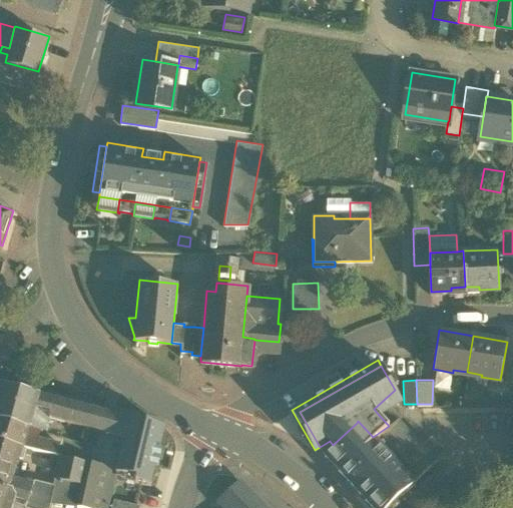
[(1,383),(0,386),(0,417),(29,426),(34,406),(38,393),(1,383)]
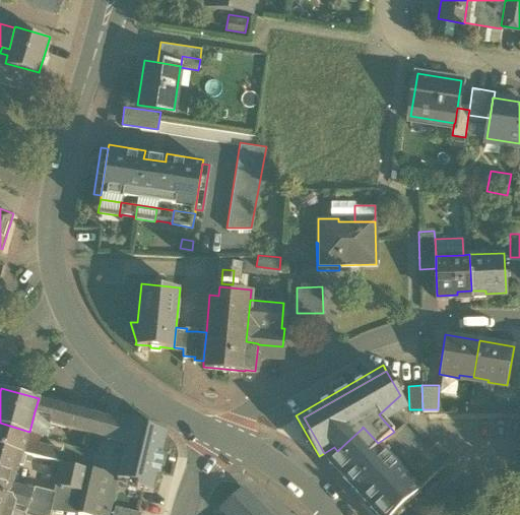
[(406,405),(400,395),(379,414),(383,420),(406,405)]
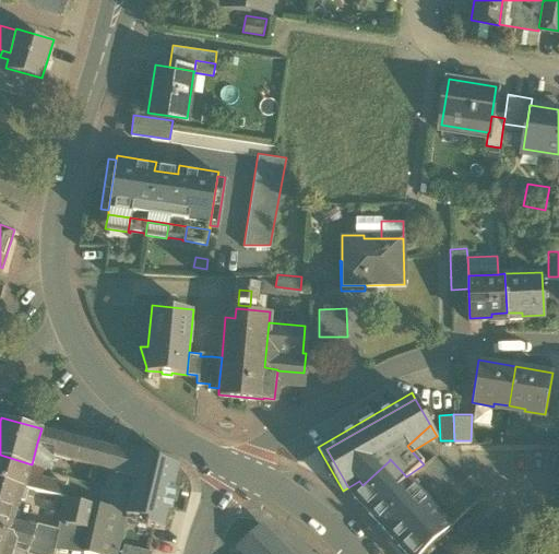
[(52,454),(105,468),(109,447),(42,428),(37,443),(54,447),(52,454)]
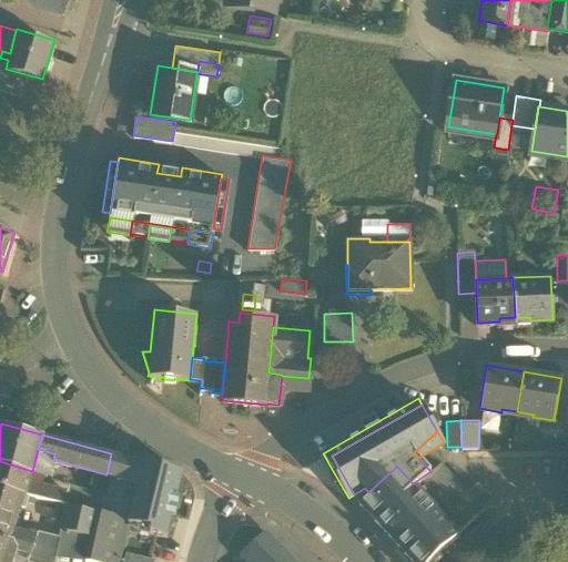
[(49,476),(53,460),(54,453),(38,449),(32,471),(49,476)]
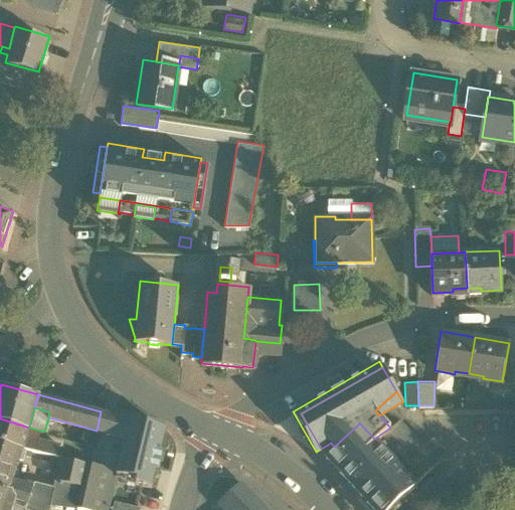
[(97,431),(108,433),(113,414),(101,411),(97,431)]
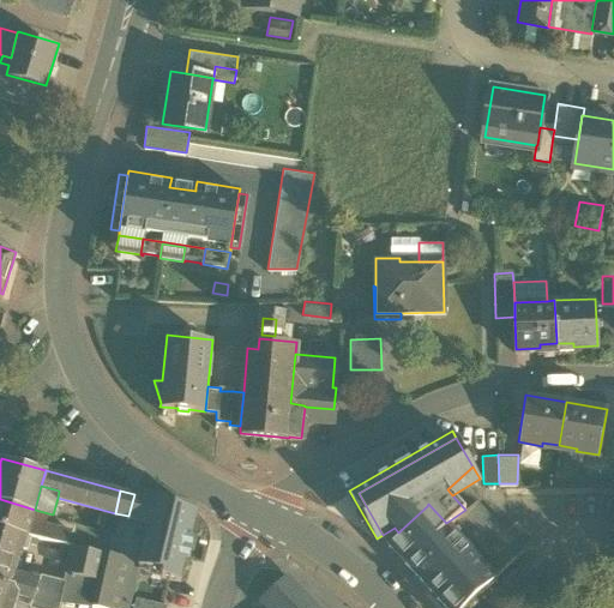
[(155,499),(134,494),(128,516),(149,522),(155,499)]
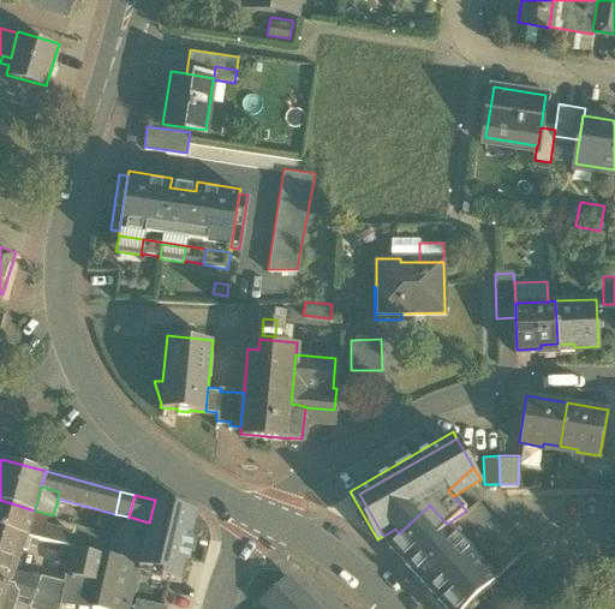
[(30,525),(35,511),(0,500),(0,526),(27,533),(28,533),(30,525)]
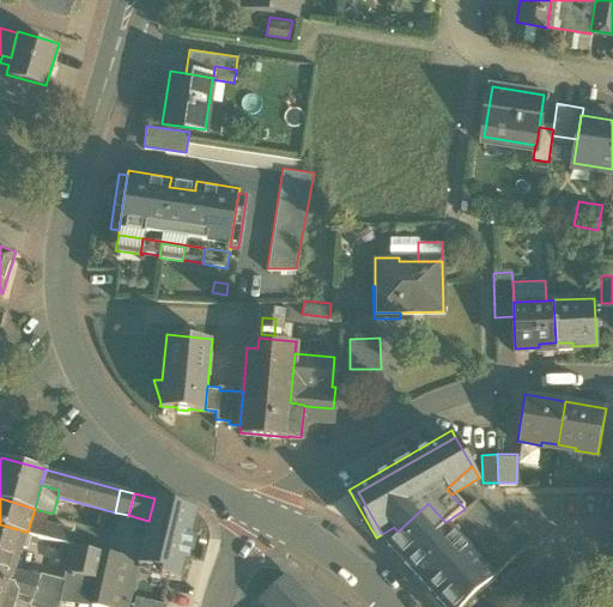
[(187,547),(188,544),(189,536),(196,508),(155,498),(149,521),(139,558),(138,564),(162,570),(161,574),(180,578),(184,554),(187,547)]
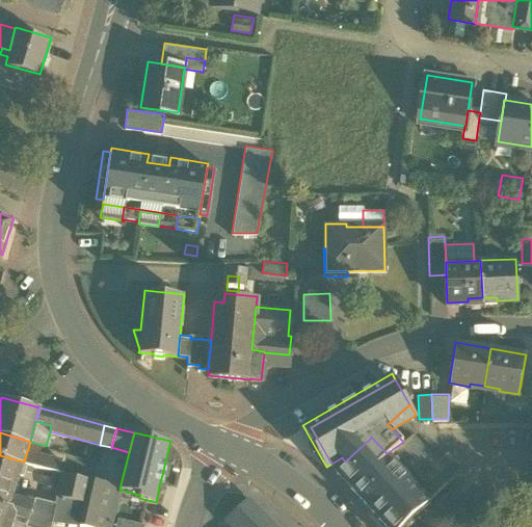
[(403,442),(387,453),(428,499),(451,477),(413,435),(403,442)]
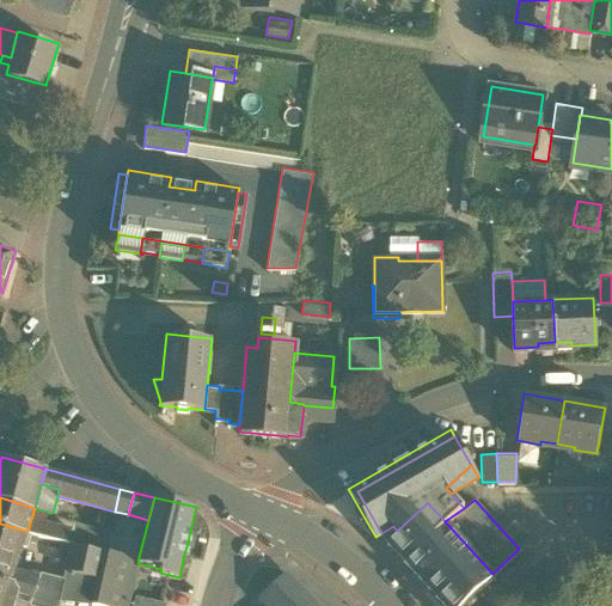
[(459,605),(494,575),(493,574),(445,521),(427,502),(426,505),(397,531),(390,537),(386,540),(446,605),(459,605)]
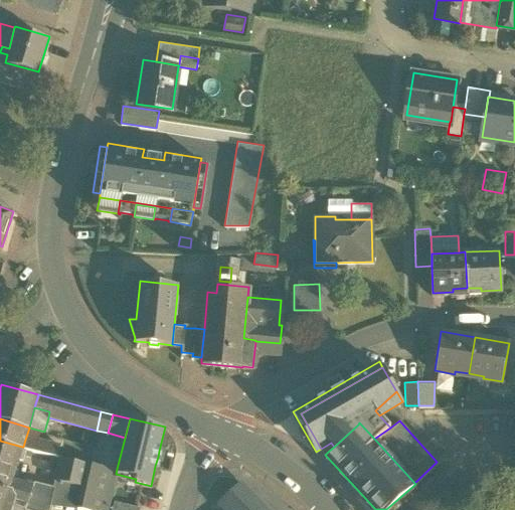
[(23,447),(56,455),(59,443),(38,438),(36,443),(25,440),(23,447)]
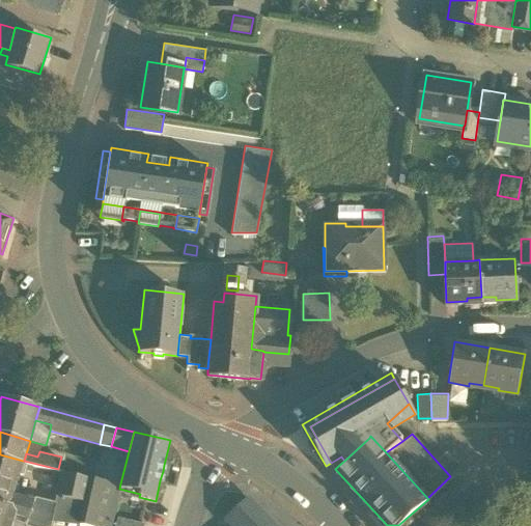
[(0,454),(0,467),(19,472),(23,461),(0,454)]
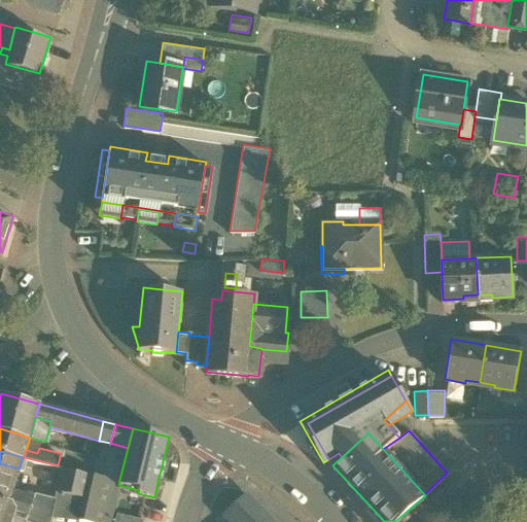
[(13,486),(19,468),(0,463),(0,498),(9,501),(13,486)]
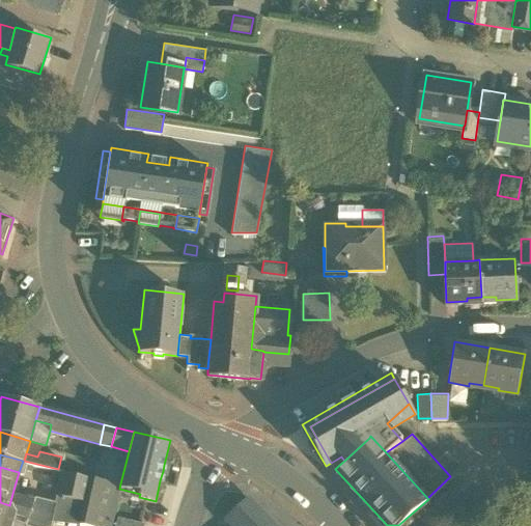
[(80,521),(103,525),(111,525),(119,489),(120,483),(61,470),(57,494),(85,500),(80,521)]
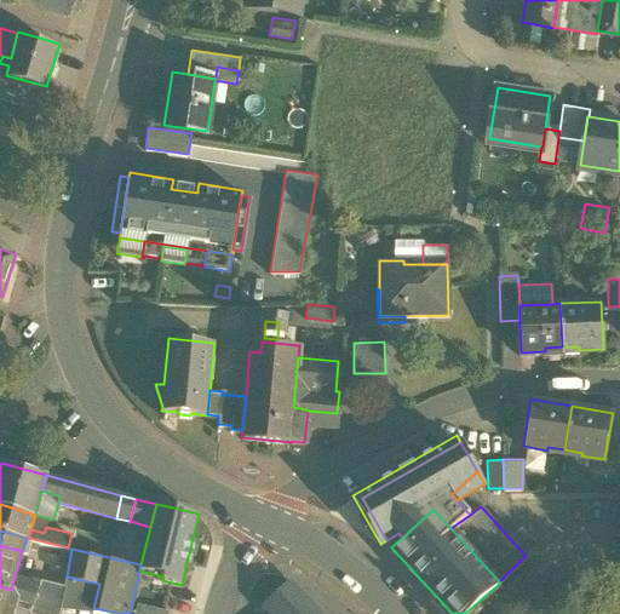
[(22,592),(38,596),(41,578),(16,572),(11,590),(22,592)]
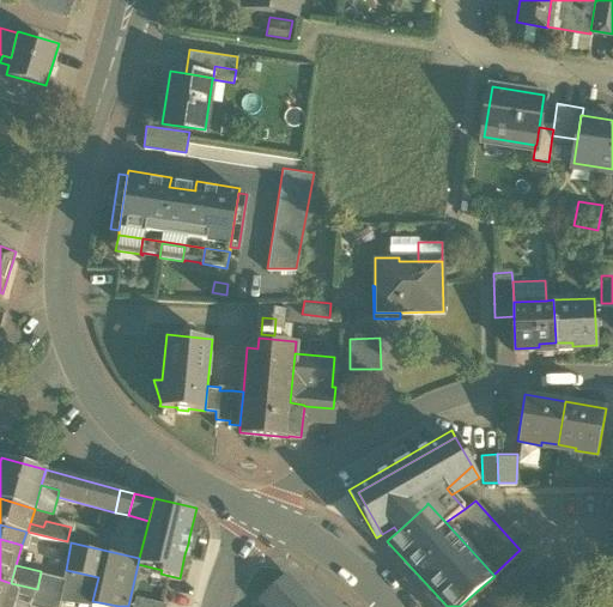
[(65,577),(62,594),(79,598),(92,601),(98,577),(66,570),(65,576),(65,577)]
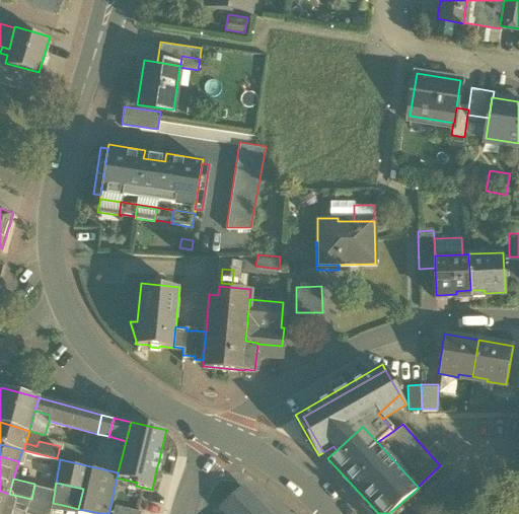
[(34,484),(31,499),(53,503),(55,489),(55,488),(34,484)]
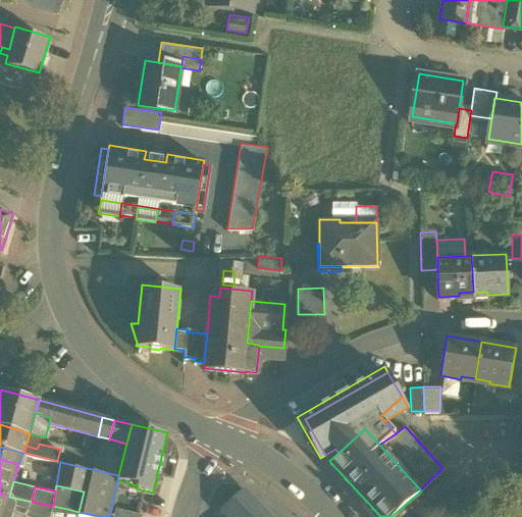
[(263,516),(261,515),(266,511),(243,487),(221,508),(229,516),(263,516)]
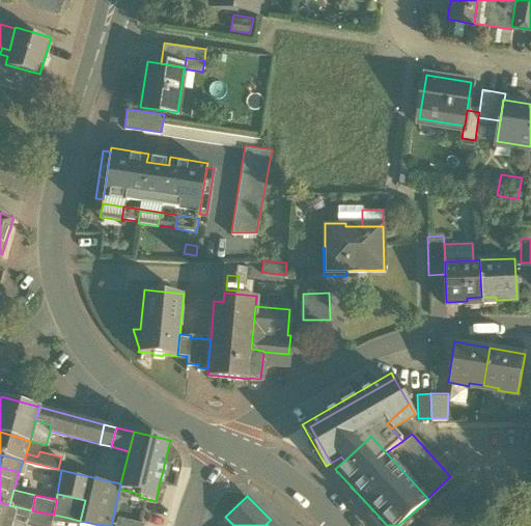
[(19,507),(9,505),(0,502),(0,525),(10,525),(12,523),(16,515),(19,507)]
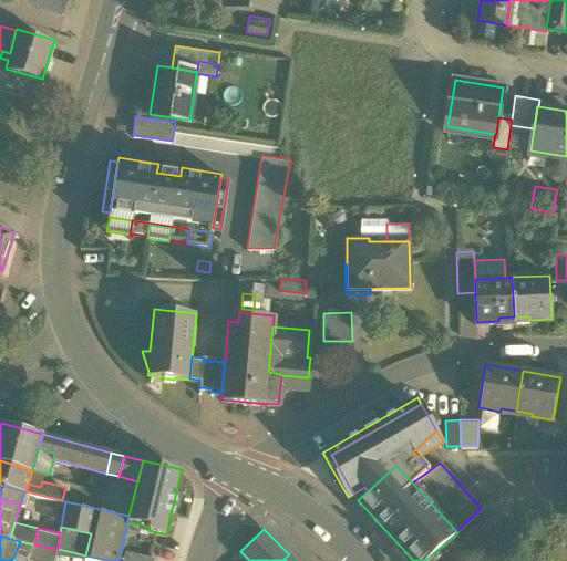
[(555,560),(566,560),(566,540),(550,547),(555,560)]
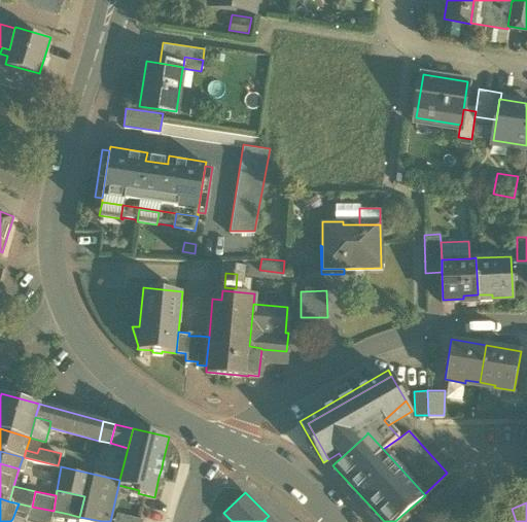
[(45,521),(53,515),(54,511),(32,507),(19,503),(15,511),(28,515),(26,521),(30,521),(45,521)]
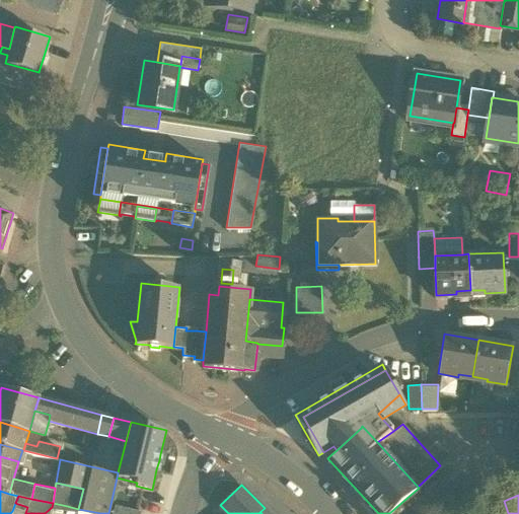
[(139,513),(140,511),(115,504),(112,513),(139,513)]
